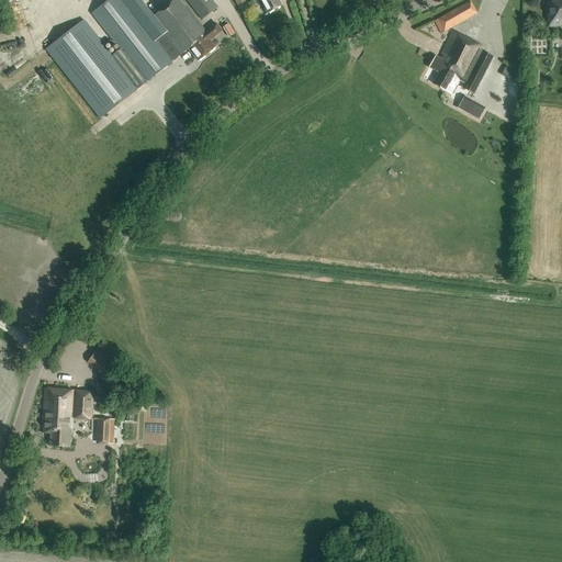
[(222,31),(216,23),(205,31),(181,0),(186,0),(201,20),(217,8),(212,0),(172,0),(153,17),(138,0),(108,0),(91,13),(119,48),(110,55),(83,21),(46,51),(100,120),(137,90),(146,83),(188,49),(198,62),(216,47),(211,40),(222,31)]
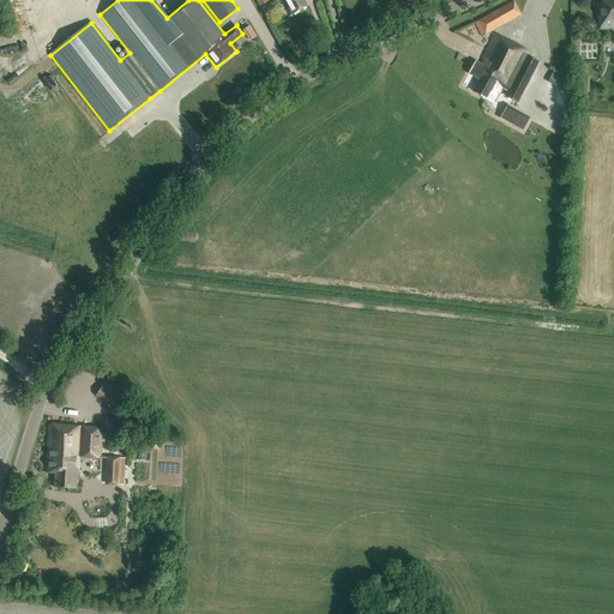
[(282,0),(286,6),(287,6),(292,14),(307,6),(304,0),(282,0)]
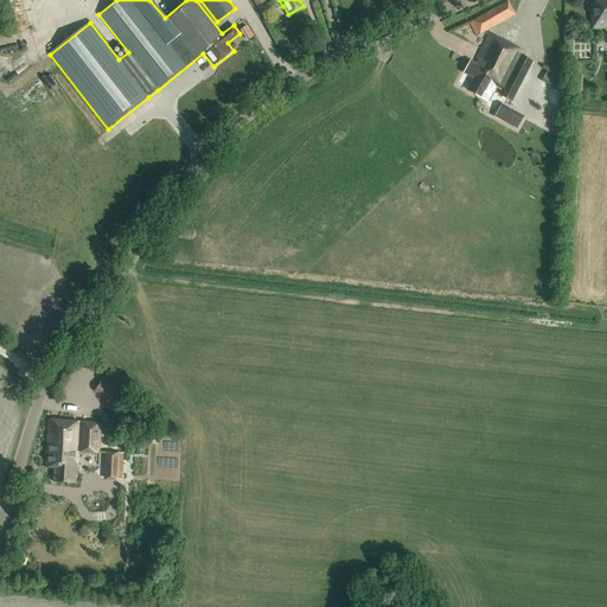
[(593,30),(606,29),(606,0),(595,0),(595,4),(592,4),(593,30)]
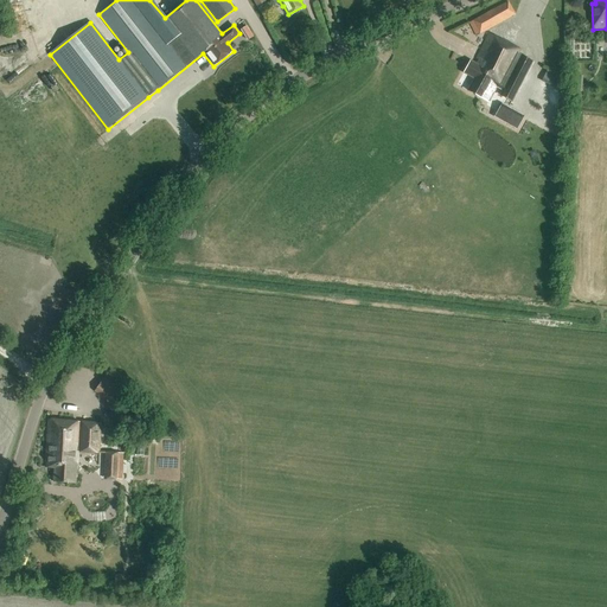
[(468,23),(475,36),(515,14),(508,1),(468,23)]
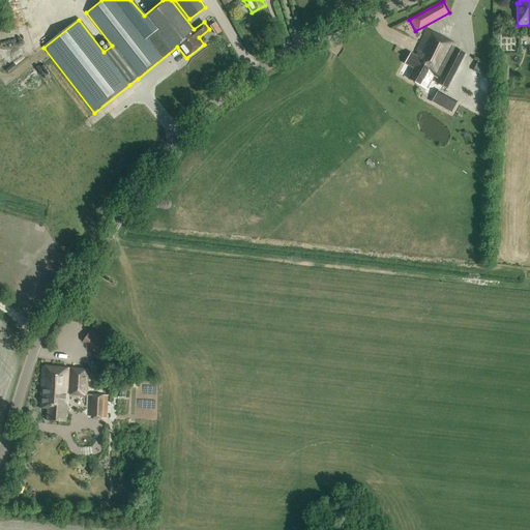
[(458,47),(427,31),(414,55),(410,53),(405,64),(414,68),(408,79),(425,89),(432,78),(437,80),(436,84),(447,90),(466,54),(457,49),(458,47)]
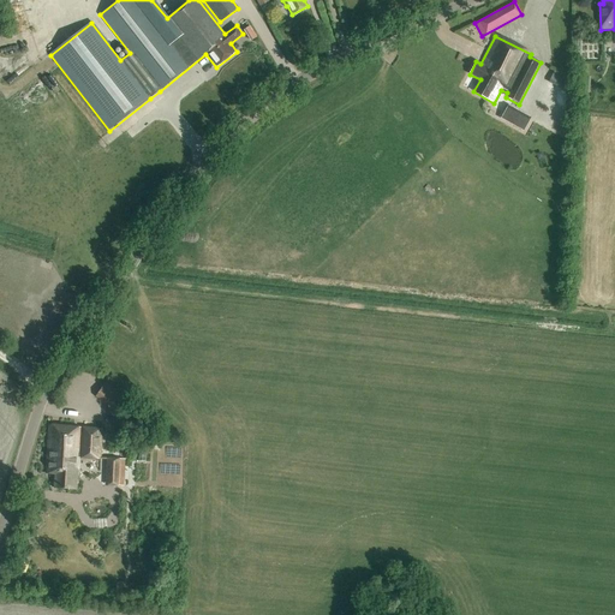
[(571,87),(574,77),(555,70),(551,79),(571,87)]
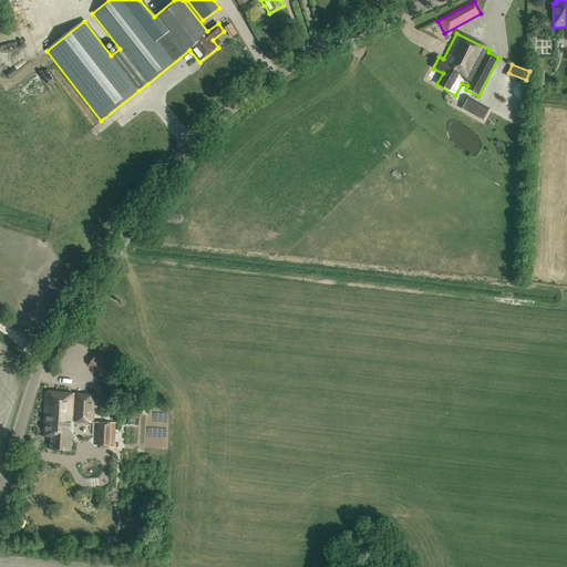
[(471,95),(464,107),(486,120),(493,109),(471,95)]
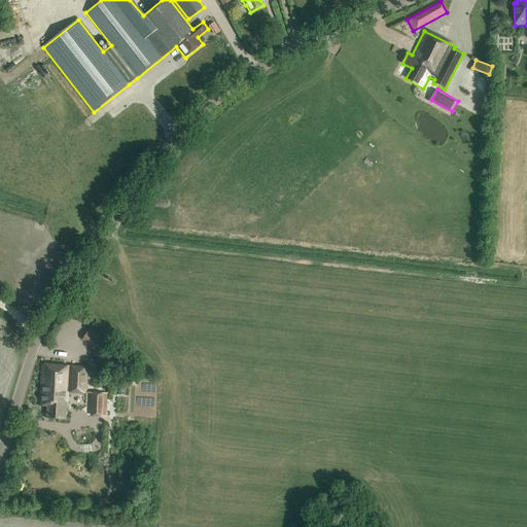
[(86,393),(89,367),(43,364),(40,405),(48,406),(47,418),(65,419),(66,401),(67,401),(68,392),(86,393)]
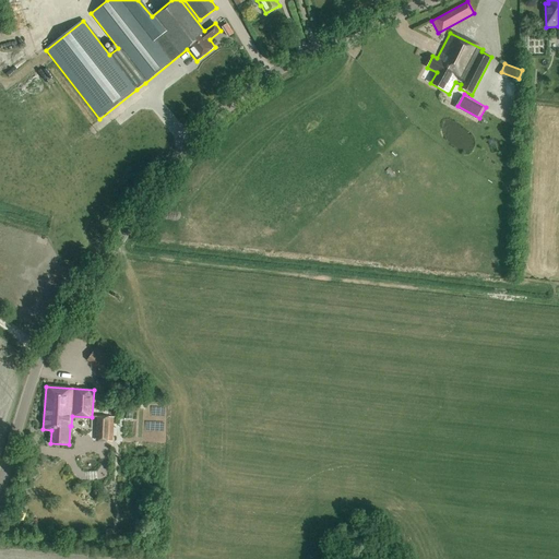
[(109,442),(110,418),(98,417),(97,441),(109,442)]
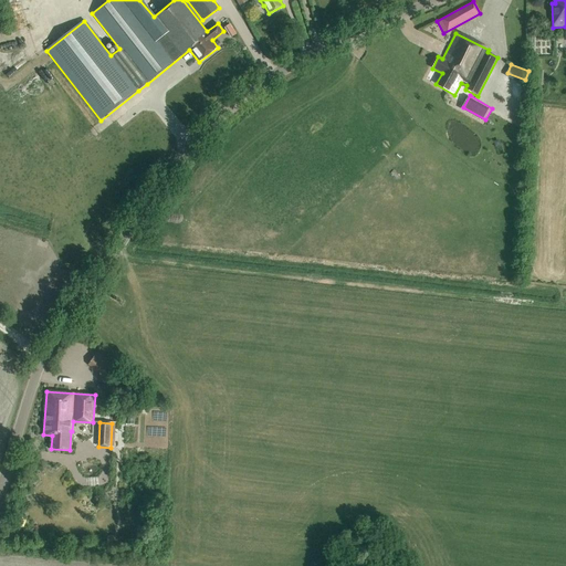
[(121,537),(106,535),(105,545),(105,547),(107,547),(119,549),(121,537)]
